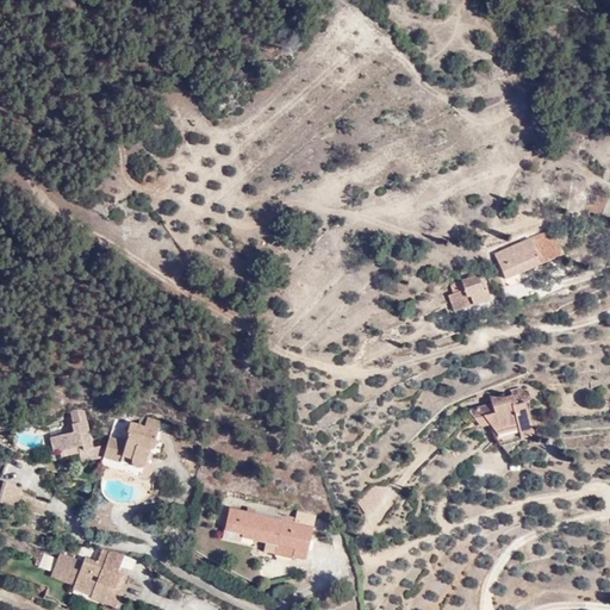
[(555,229),(493,255),(505,281),(562,257),(556,244),(560,242),(555,229)]
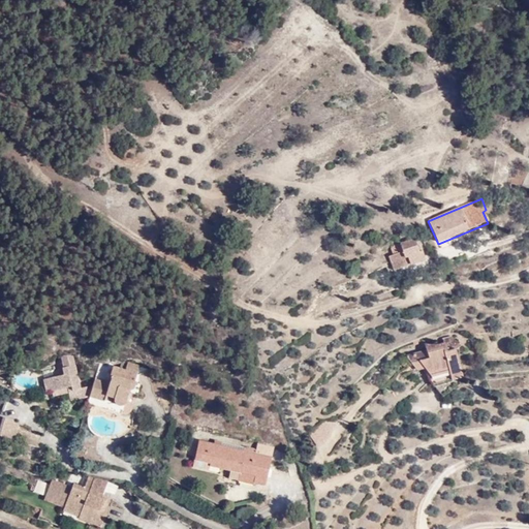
[(412,240),(398,244),(401,253),(386,258),(393,271),(407,266),(408,266),(423,260),(419,252),(416,253),(412,240)]
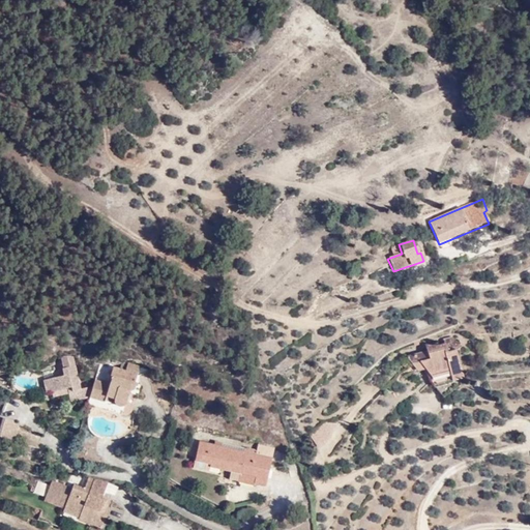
[(390,246),(392,255),(401,253),(399,243),(390,246)]
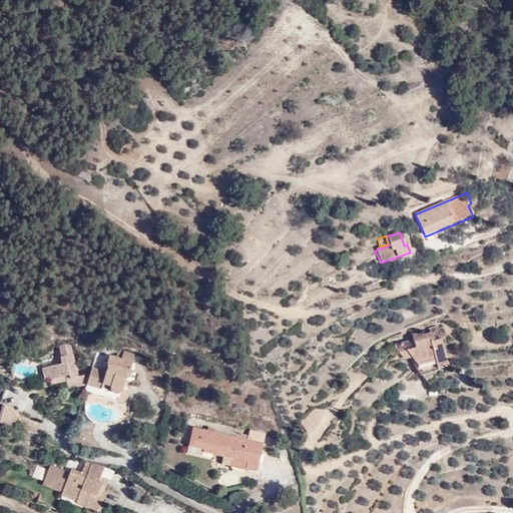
[(409,352),(412,357),(424,374),(445,367),(450,365),(443,337),(447,336),(439,326),(430,328),(431,331),(424,333),(412,333),(414,338),(393,345),(400,355),(409,352)]
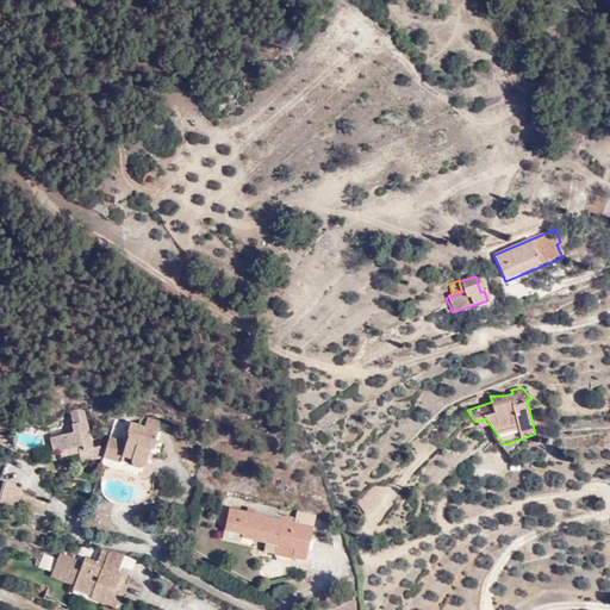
[(69,409),(74,431),(63,434),(49,437),(54,453),(63,449),(79,447),(79,450),(81,461),(101,455),(99,443),(92,444),(85,409),(69,409)]
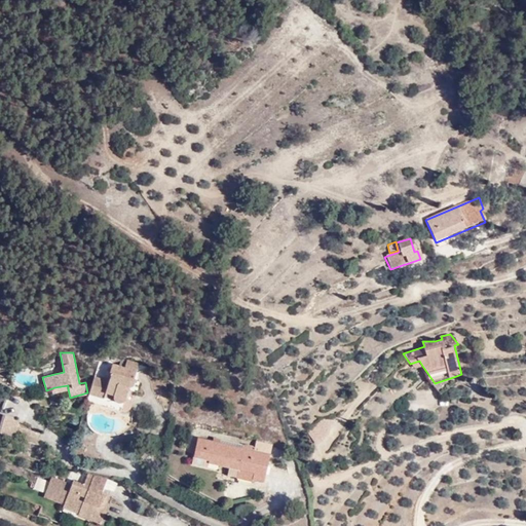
[(114,395),(112,400),(114,400),(116,402),(117,404),(118,405),(121,405),(123,405),(125,403),(130,387),(137,383),(137,381),(137,379),(135,378),(140,363),(127,360),(125,366),(112,363),(109,371),(114,372),(111,380),(95,376),(88,393),(102,397),(104,391),(114,395)]
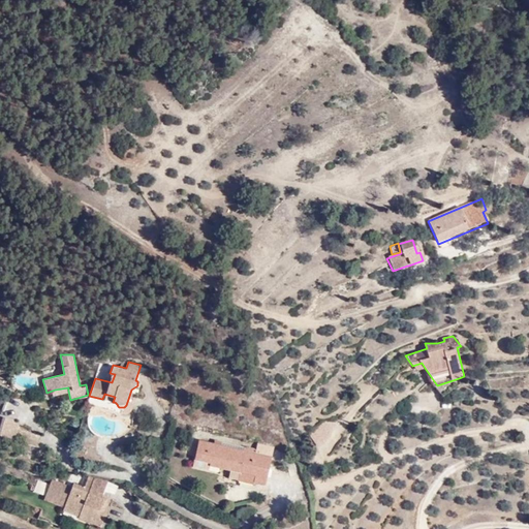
[(412,366),(416,372),(425,368),(422,363),(412,366)]
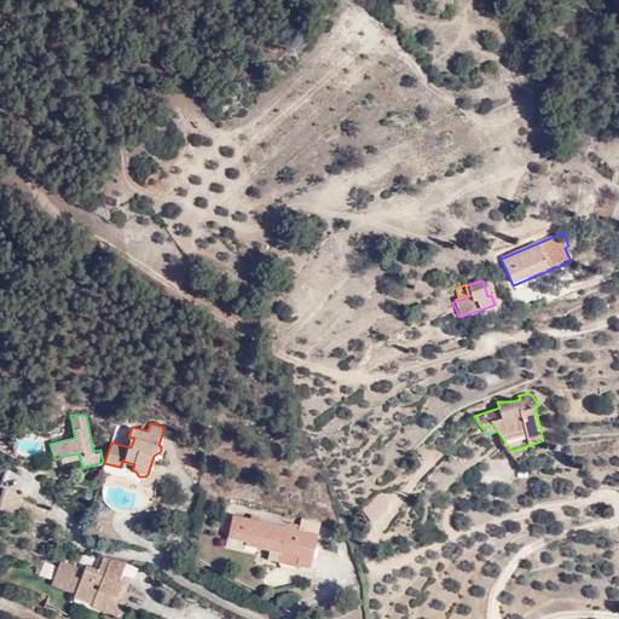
[(537,443),(512,451),(520,464),(542,450),(537,443)]
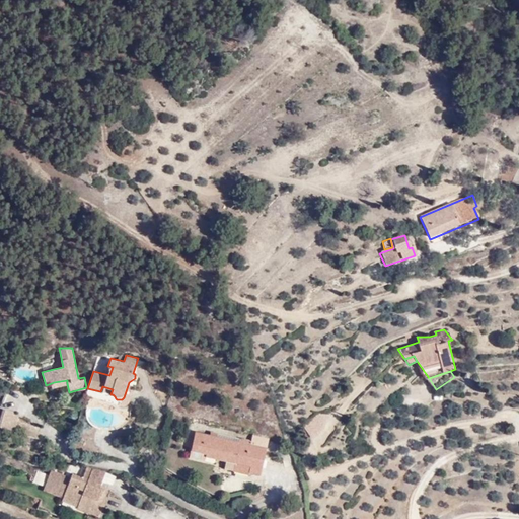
[(102,386),(100,391),(110,394),(113,389),(102,386)]
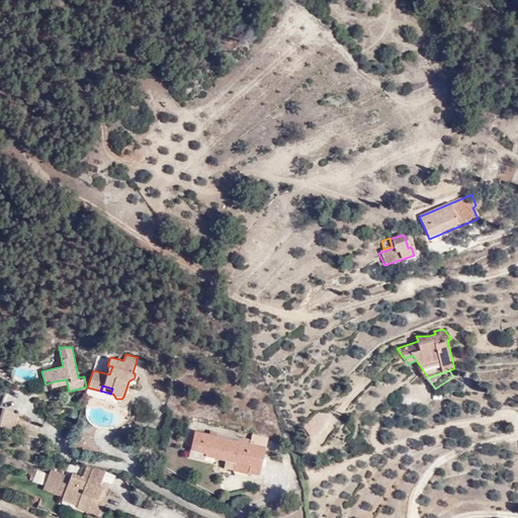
[(18,413),(6,409),(0,424),(0,426),(11,430),(18,413)]
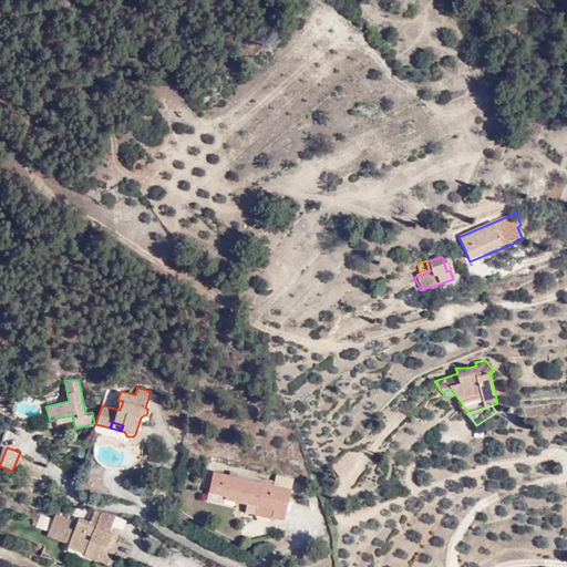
[(346,453),(329,467),(338,478),(350,470),(356,454),(346,453)]
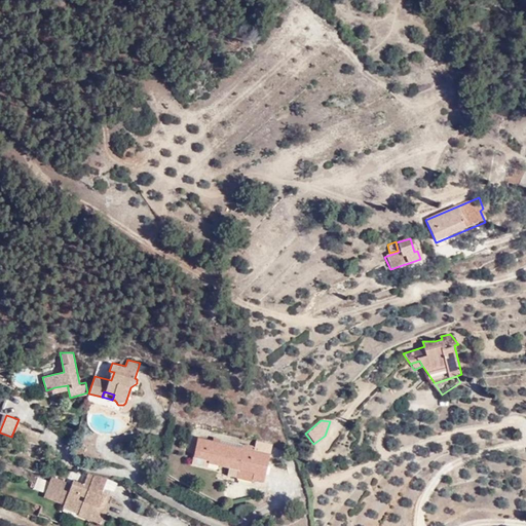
[(240,446),(240,450),(223,447),(212,444),(197,441),(194,459),(210,462),(210,465),(238,472),(254,475),(253,481),(265,484),(271,457),(255,453),(256,449),(240,446)]
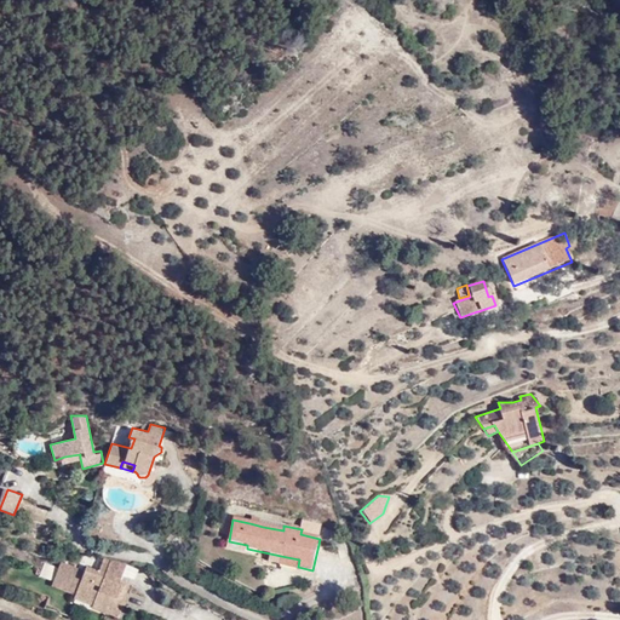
[(300,534),(320,539),(322,527),(303,523),(302,529),(300,534)]
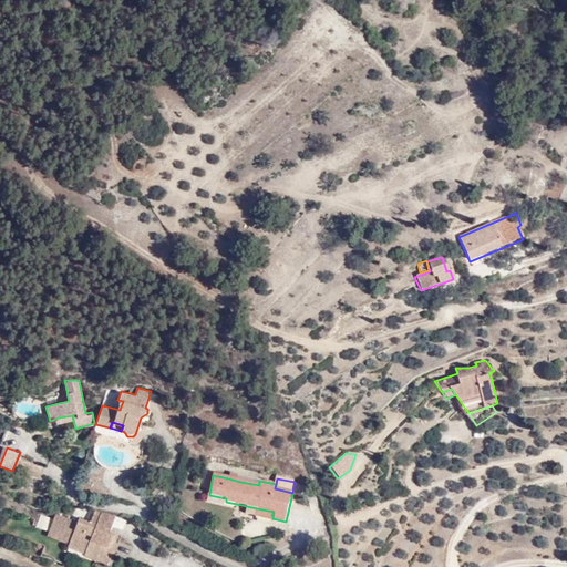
[(226,498),(209,495),(208,502),(225,506),(226,502),(226,498)]
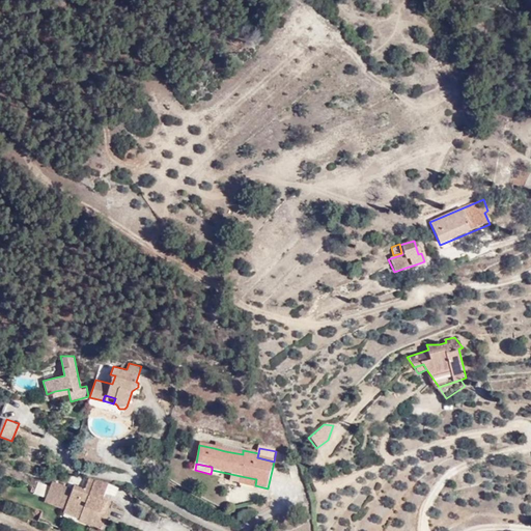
[(241,476),(239,483),(255,485),(256,479),(241,476)]
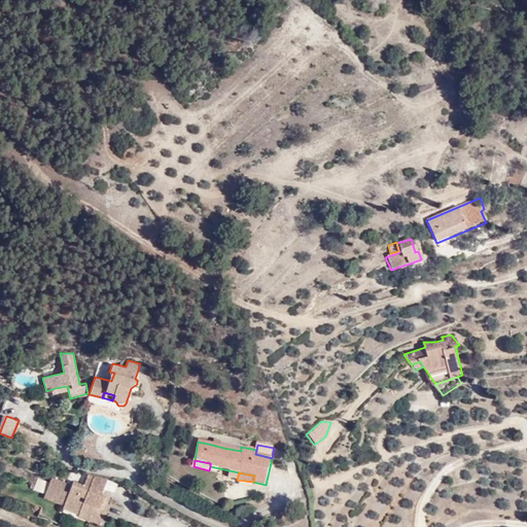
[(64,505),(79,512),(77,515),(76,518),(90,523),(92,517),(104,522),(108,513),(102,511),(105,503),(108,504),(111,496),(103,492),(109,478),(88,473),(83,484),(73,481),(71,485),(51,478),(47,488),(45,494),(44,497),(64,505)]
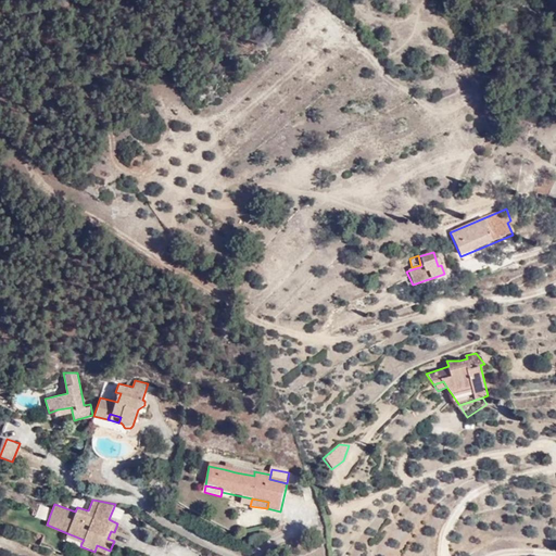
[(46,520),(51,507),(40,503),(35,516),(46,520)]
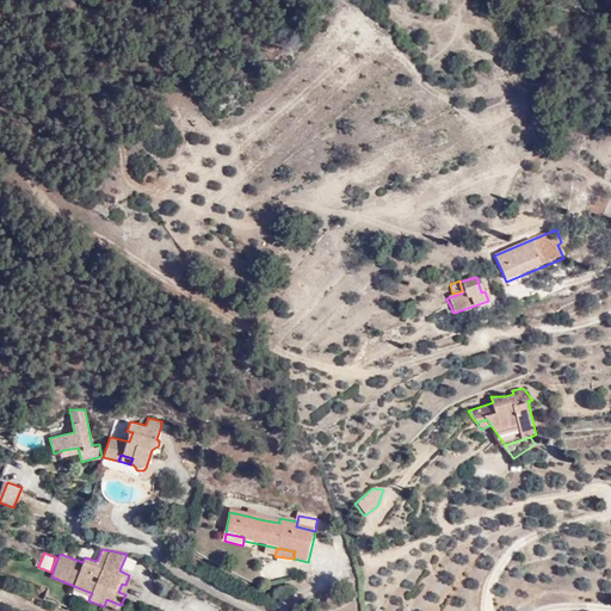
[(118,592),(125,594),(129,586),(125,585),(122,584),(118,592)]
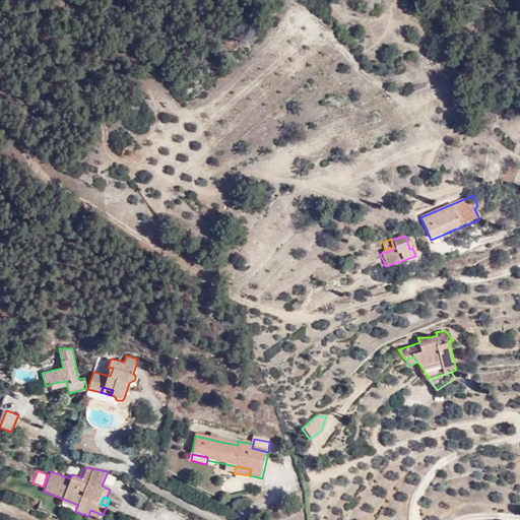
[(88,516),(99,519),(100,519),(103,515),(90,510),(88,516)]
